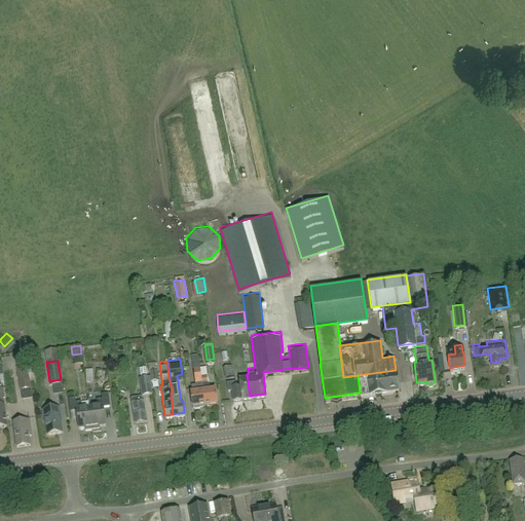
[(225,373),(233,371),(231,361),(223,363),(225,373)]
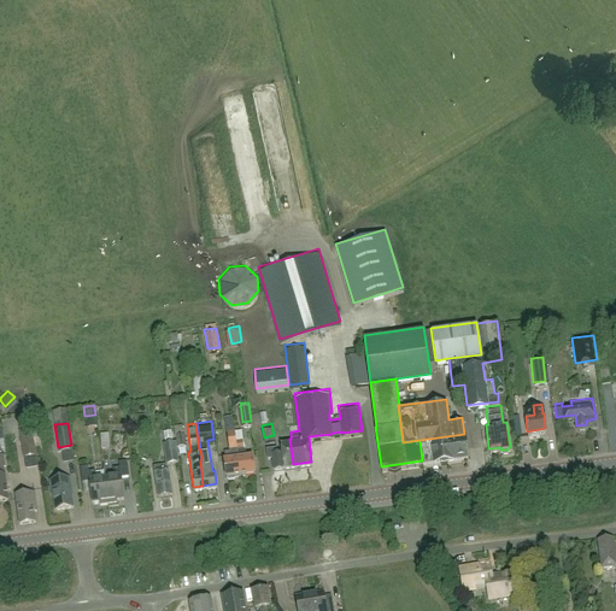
[(30,424),(18,427),(22,452),(34,451),(30,424)]
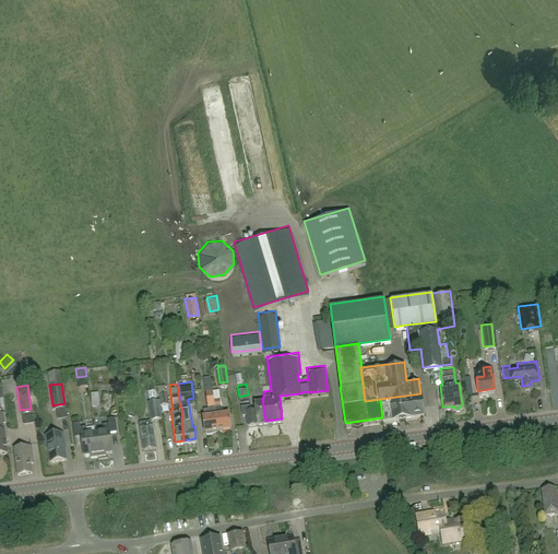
[(217,427),(212,387),(212,386),(205,387),(206,397),(208,405),(203,405),(204,412),(202,412),(204,428),(205,428),(206,431),(211,429),(213,427),(217,427)]
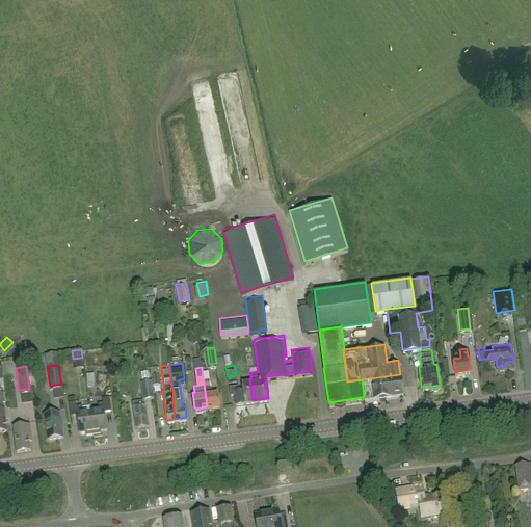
[(208,367),(202,368),(207,406),(219,404),(217,389),(212,390),(211,384),(210,384),(208,367)]
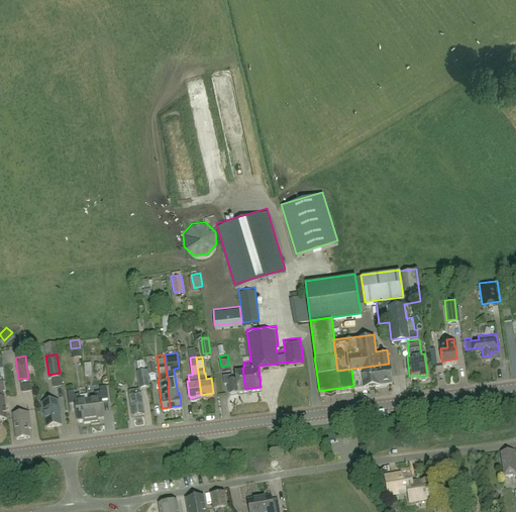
[(156,371),(153,361),(146,362),(148,372),(156,371)]
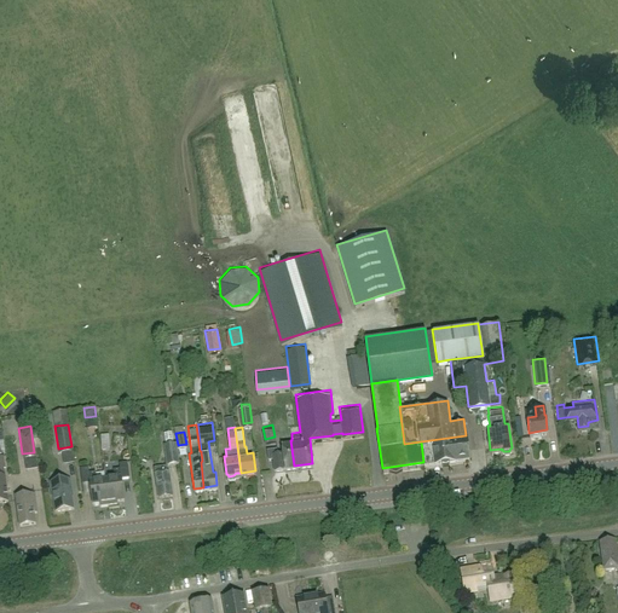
[(421,441),(423,462),(434,461),(455,458),(469,456),(467,439),(466,435),(421,441)]
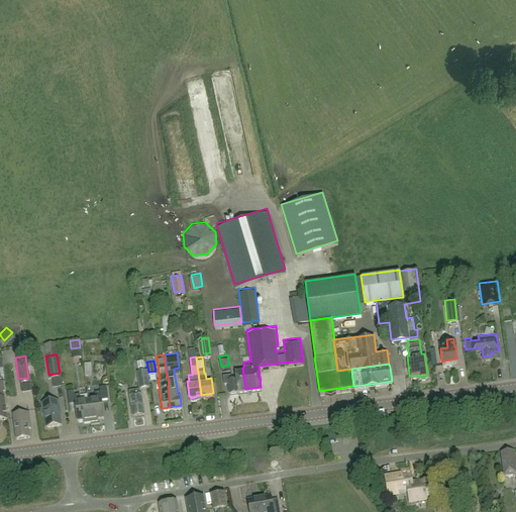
[(148,383),(146,367),(137,368),(139,384),(148,383)]
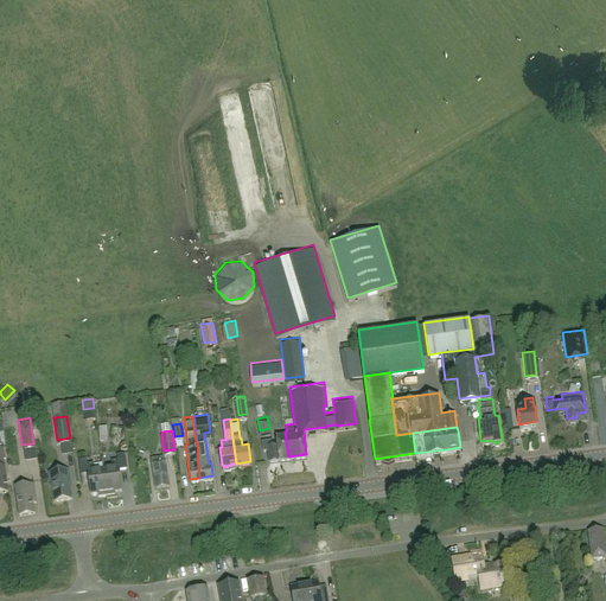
[(285,432),(275,433),(276,441),(272,441),(270,436),(262,438),(265,447),(267,446),(269,458),(279,456),(279,458),(288,456),(285,432)]
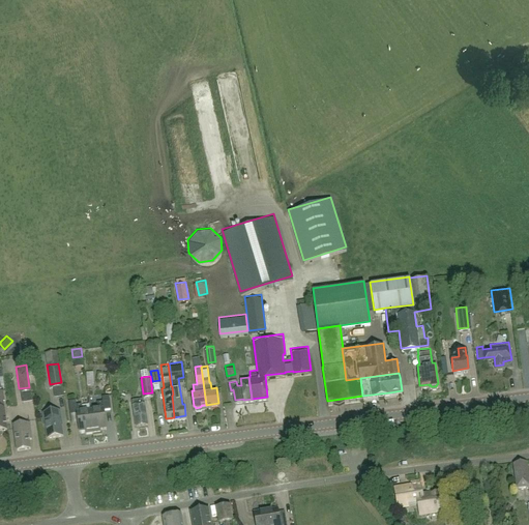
[(97,405),(89,406),(92,428),(99,428),(99,426),(106,425),(104,406),(110,406),(109,392),(101,394),(101,398),(96,399),(97,405)]
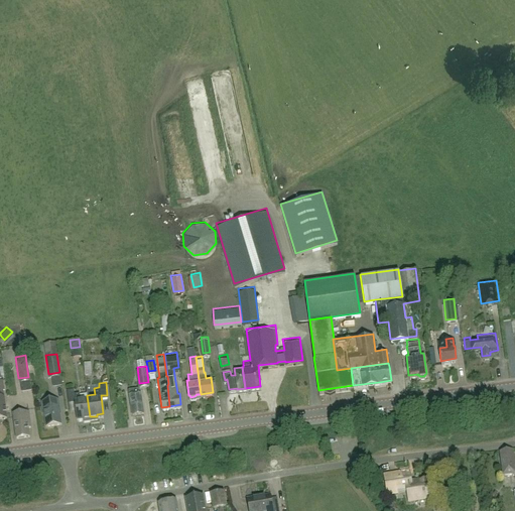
[(128,390),(129,391),(132,411),(143,409),(140,389),(139,389),(138,385),(138,384),(128,386),(128,390)]
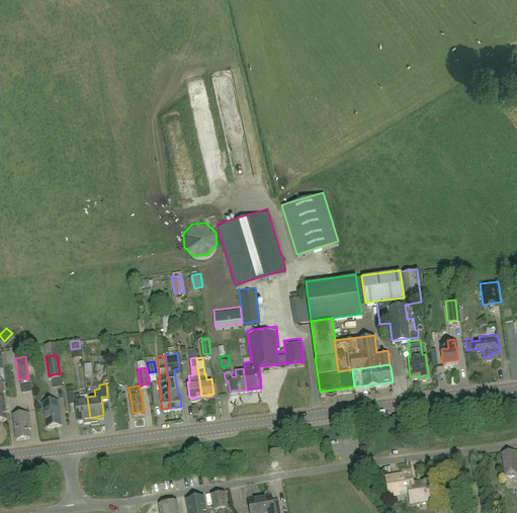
[(90,418),(87,397),(80,398),(79,391),(74,392),(73,388),(66,389),(68,402),(75,401),(77,418),(83,418),(83,419),(90,418)]
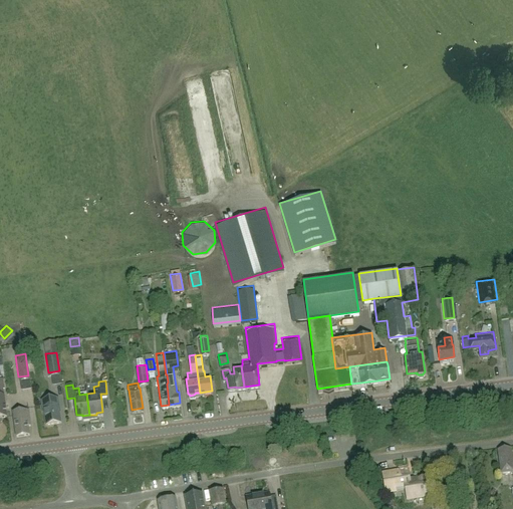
[(42,408),(43,408),(45,422),(60,419),(57,404),(58,404),(57,394),(40,397),(42,408)]
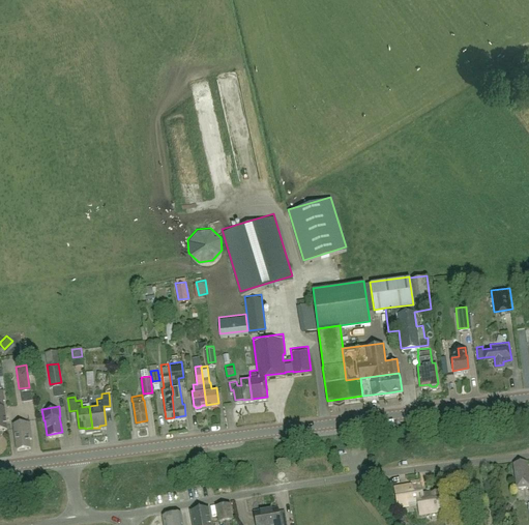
[(31,435),(29,418),(12,421),(16,446),(29,444),(28,435),(31,435)]
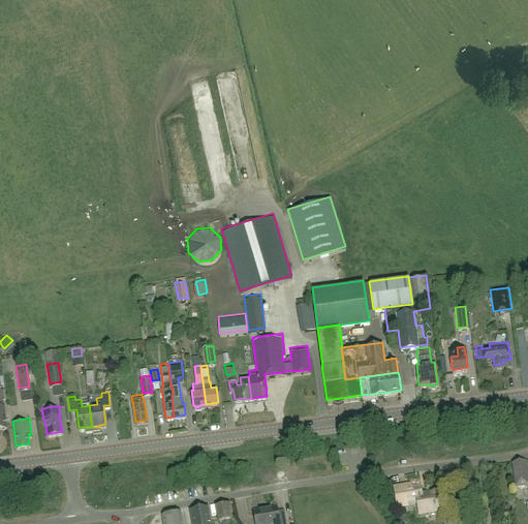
[(527,480),(525,458),(511,460),(515,484),(527,482),(527,480)]
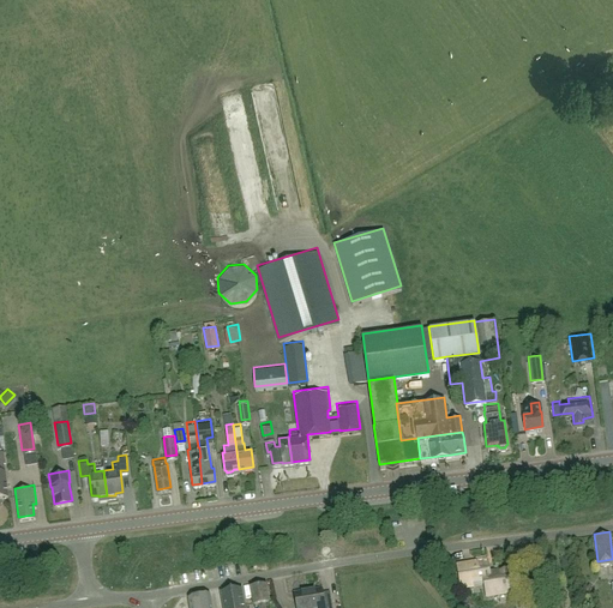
[(457,560),(461,583),(472,582),(472,577),(484,575),(486,591),(520,585),(516,563),(487,567),(486,555),(457,560)]
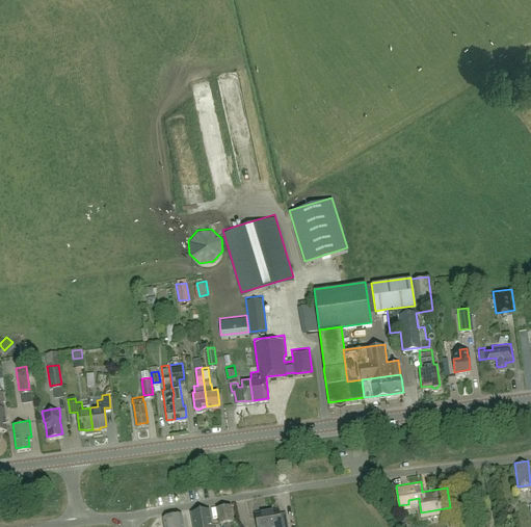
[(222,521),(222,526),(229,526),(228,520),(232,519),(229,503),(216,506),(219,521),(222,521)]
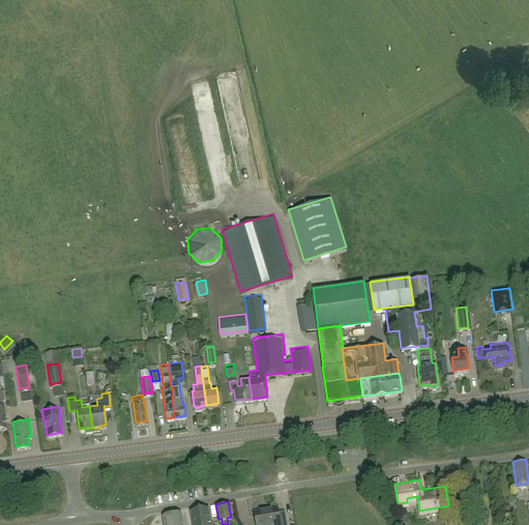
[(502,508),(507,513),(512,505),(507,501),(502,508)]
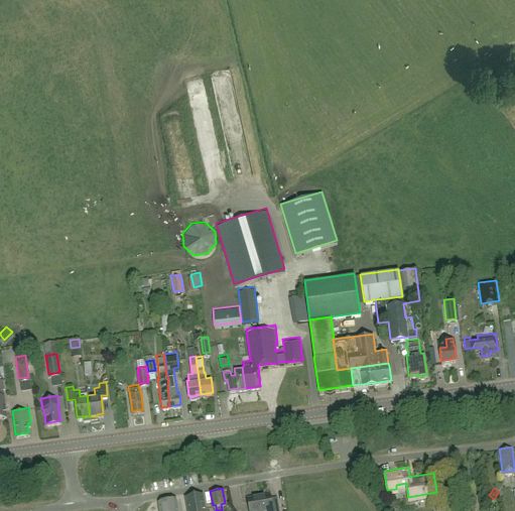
[(258,493),(260,510),(278,510),(278,504),(272,505),(269,491),(258,493)]
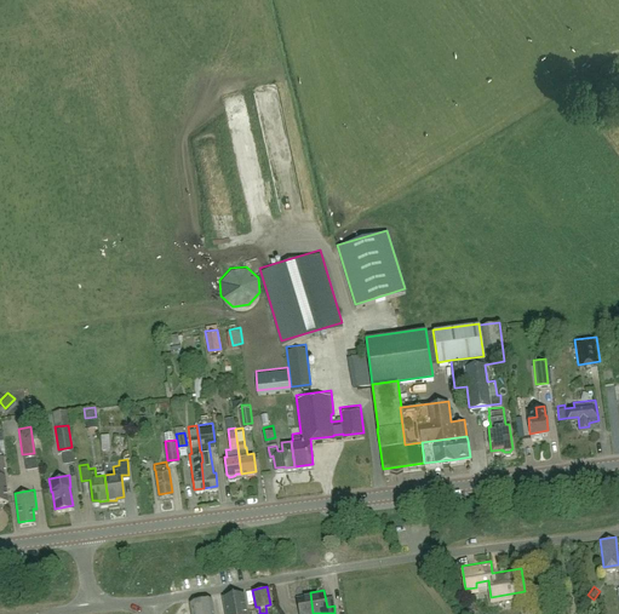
[(233,592),(236,613),(246,613),(244,591),(233,592)]
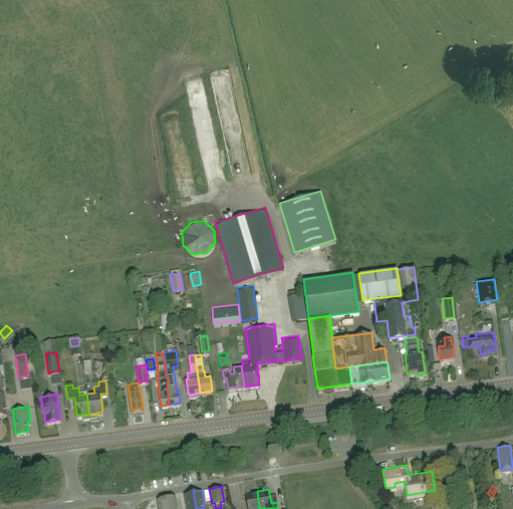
[(196,508),(193,491),(185,493),(187,508),(196,508)]
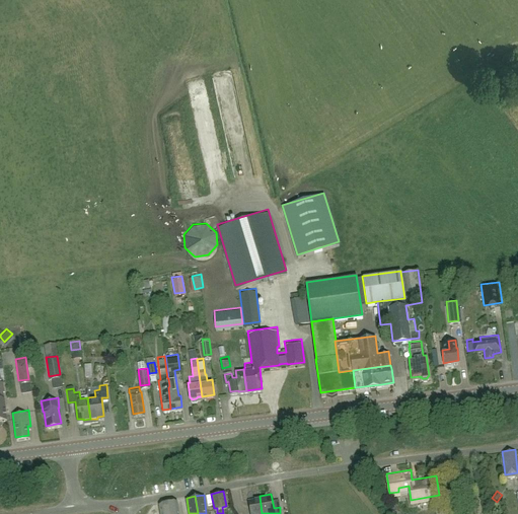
[(262,513),(260,496),(247,498),(250,513),(246,513),(262,513)]
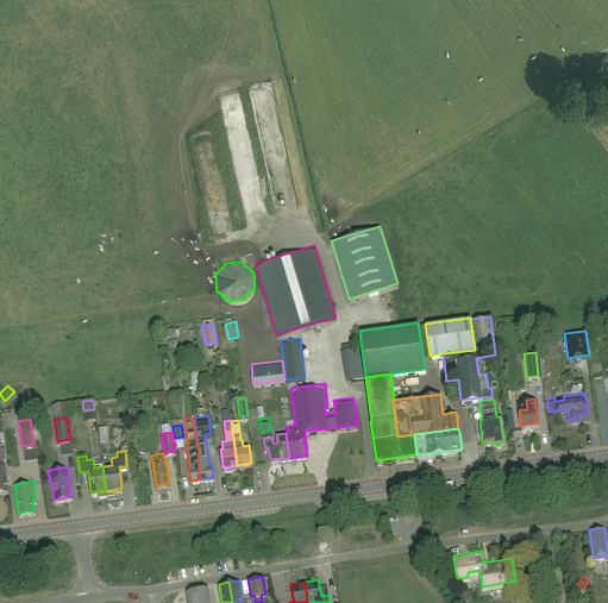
[(210,602),(207,586),(196,588),(198,596),(199,601),(199,602),(210,602)]
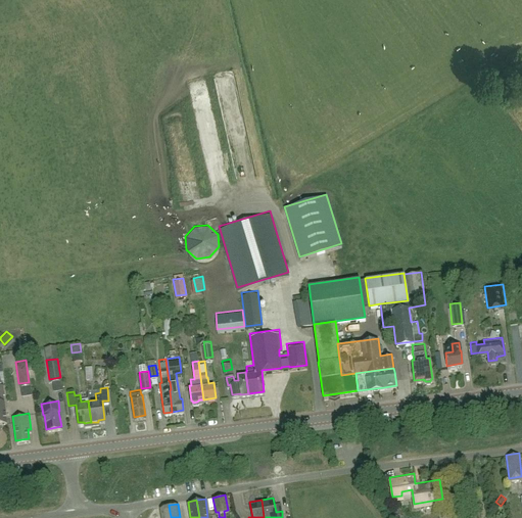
[(171,517),(171,516),(170,512),(169,505),(160,506),(161,517),(171,517)]
